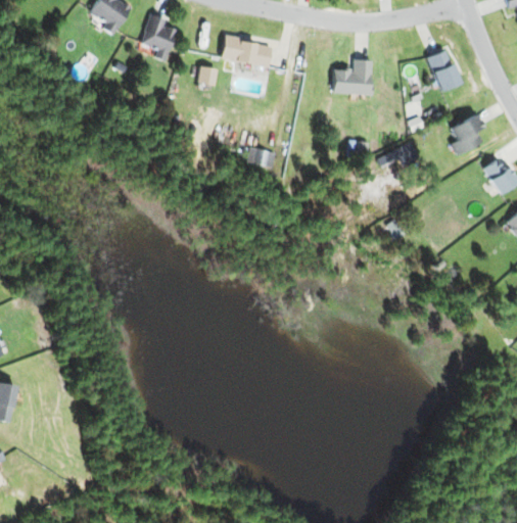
[(97,0),(90,11),(107,22),(103,29),(115,37),(134,7),(123,0),(97,0)]
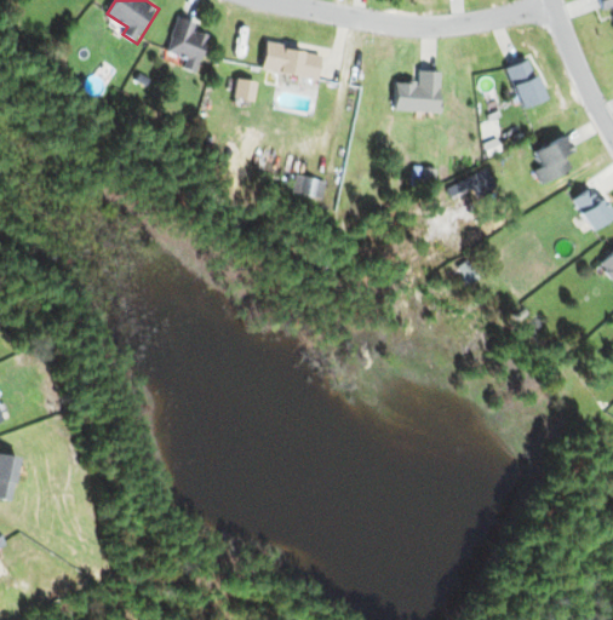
[(216,34),(185,19),(168,58),(199,73),(216,34)]
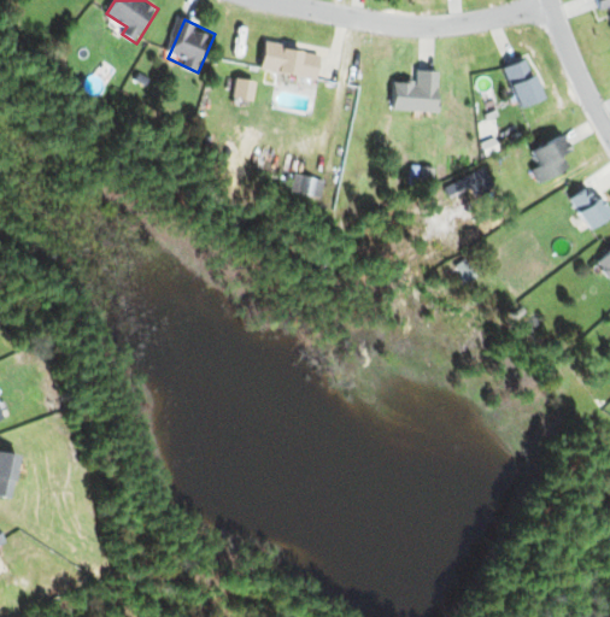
[(318,77),(322,52),(265,43),(260,70),(318,77)]
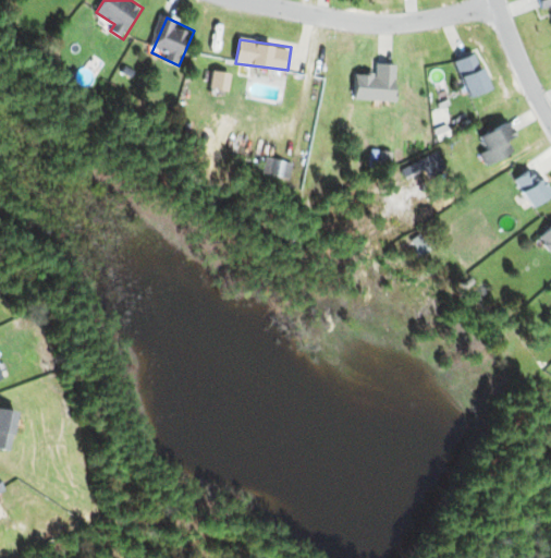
[(455,63),(473,96),(493,85),(476,52),(455,63)]
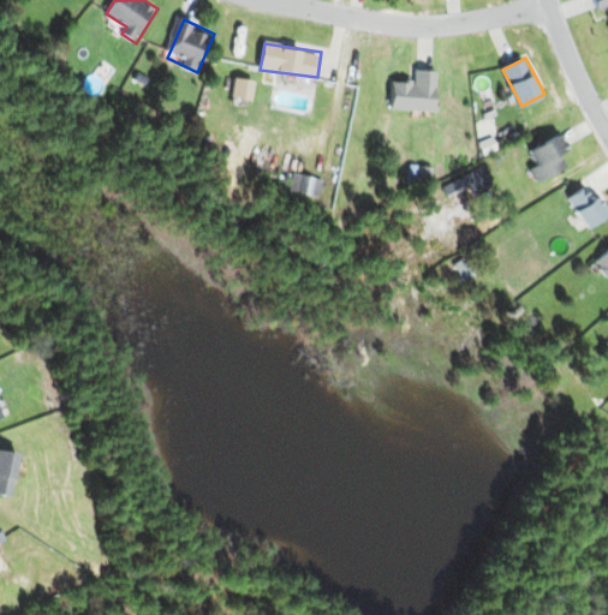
[(392,81),(391,109),(439,112),(440,71),(415,70),(415,82),(392,81)]
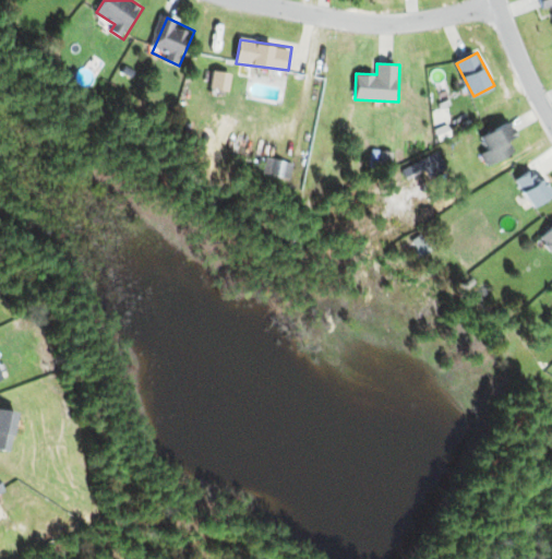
[(481,154),(488,166),(516,152),(511,141),(518,138),(510,120),(480,135),(488,151),(481,154)]
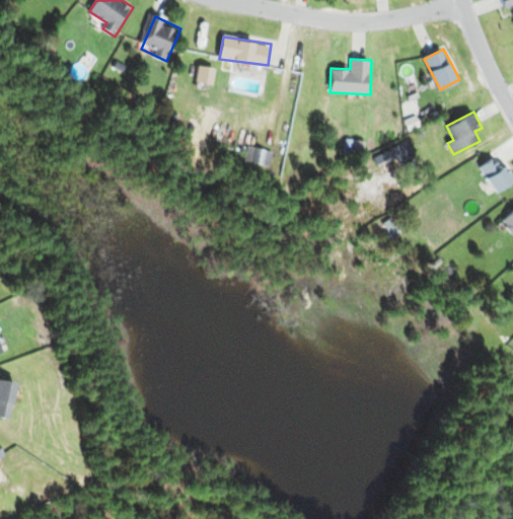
[(245,160),(271,167),(275,153),(250,145),(245,160)]
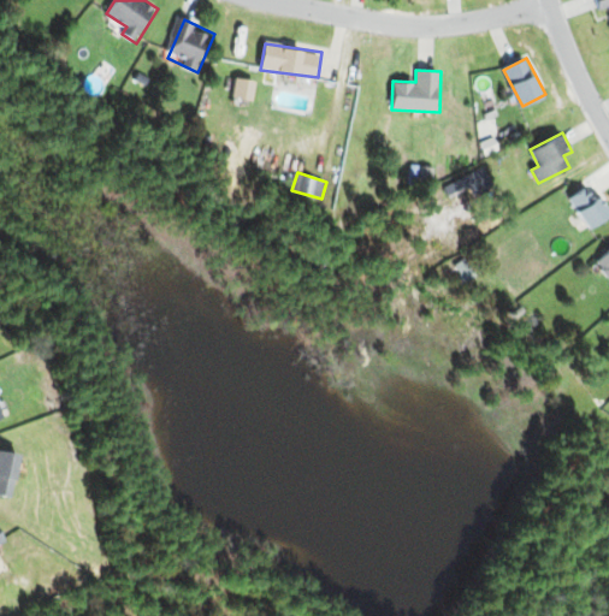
[(587,230),(608,217),(608,212),(592,189),(569,205),(587,230)]
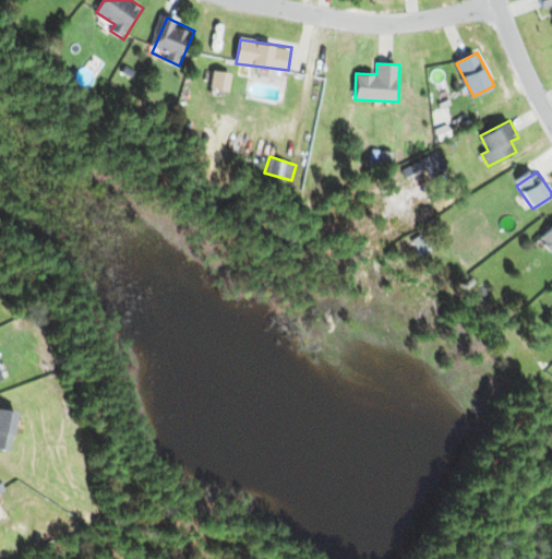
[(551,224),(538,236),(551,253),(551,224)]
